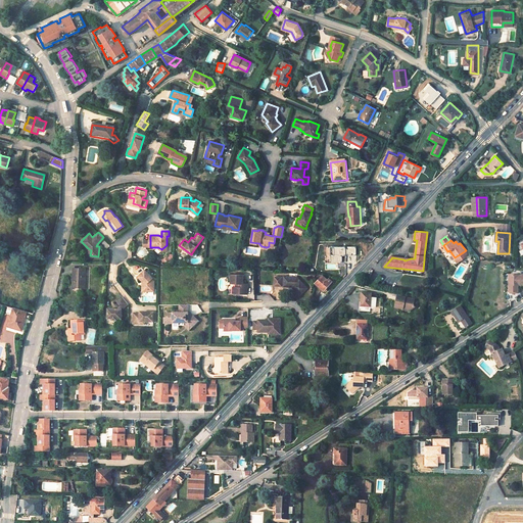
[(354,255),(355,246),(346,246),(346,248),(344,248),(344,247),(332,247),(332,254),(329,254),(329,262),(340,262),(340,255),(344,255),(344,254),(346,254),(346,255),(354,255)]
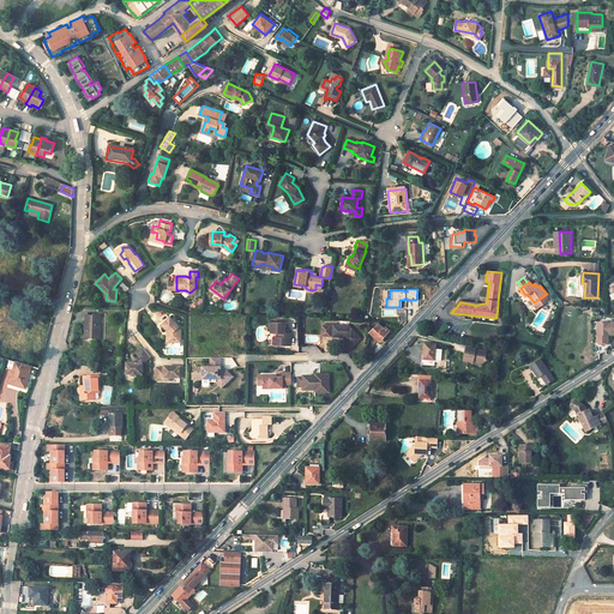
[(100,317),(86,315),(86,320),(85,326),(89,326),(88,338),(98,338),(100,317)]
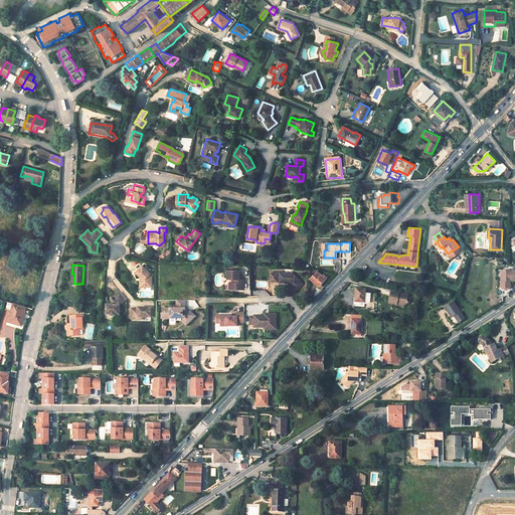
[(142,281),(142,284),(140,284),(140,290),(146,290),(146,288),(151,288),(151,280),(150,277),(151,276),(145,267),(137,271),(142,281)]
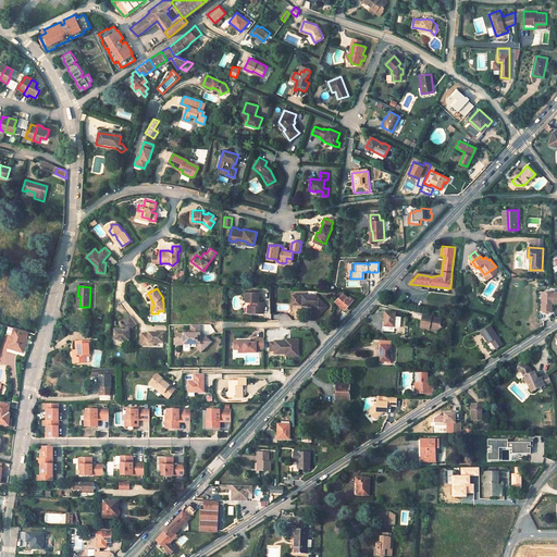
[(343,293),(336,300),(345,309),(354,299),(349,296),(348,297),(343,293)]
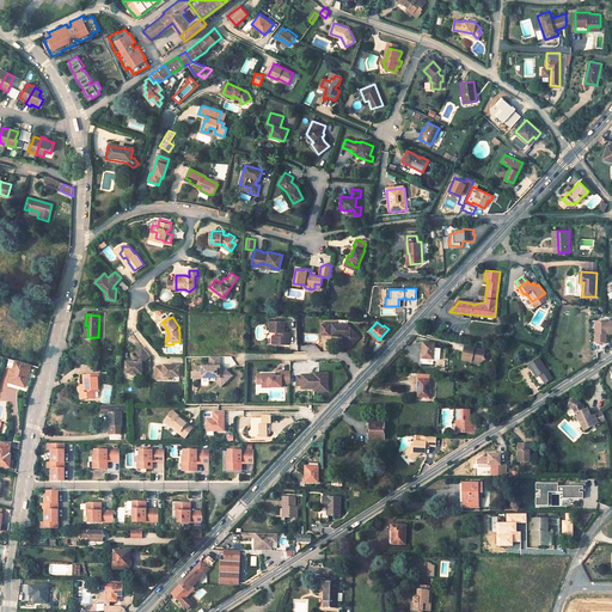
[(611,322),(599,322),(599,331),(595,331),(595,342),(606,342),(606,334),(611,334),(611,322)]
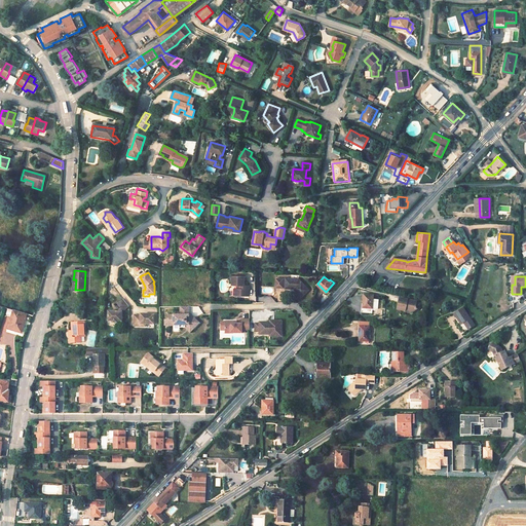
[(296,277),(283,277),(282,288),(289,288),(289,286),(291,286),(292,287),(291,288),(298,296),(306,289),(296,277)]
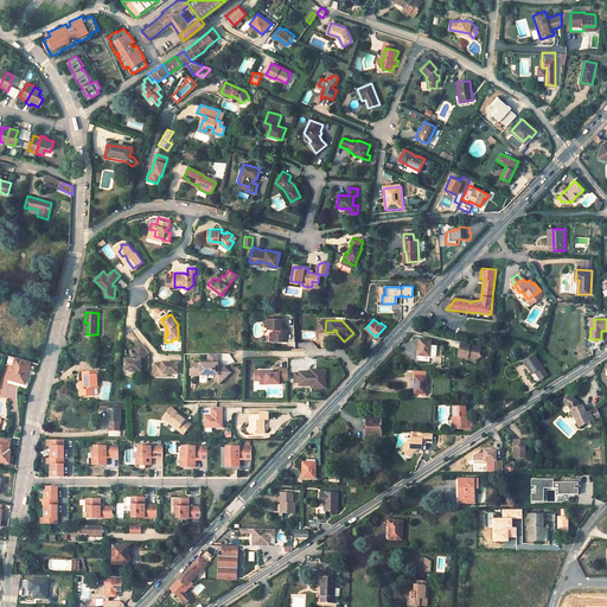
[(282,331),(282,321),(268,321),(268,331),(274,331),(275,336),(270,336),(270,343),(288,344),(287,336),(285,336),(285,331),(282,331)]
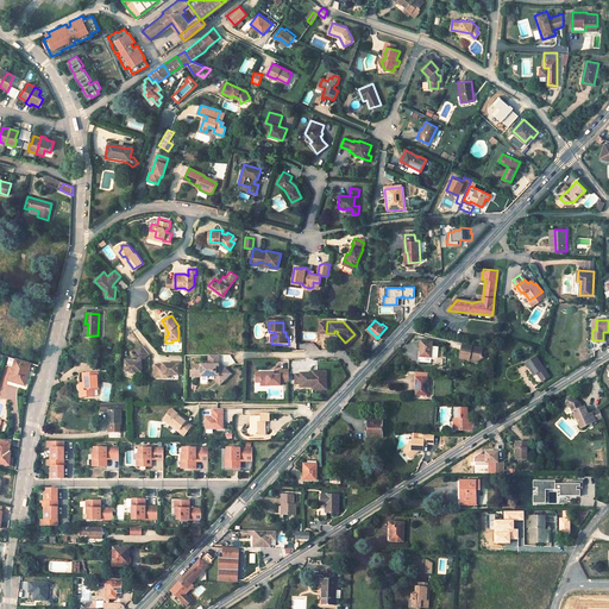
[(381,344),(375,339),(372,341),(369,353),(370,355),(381,344)]
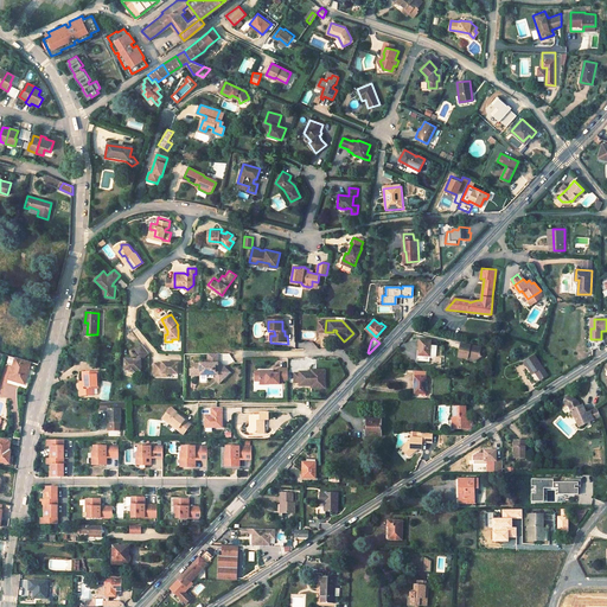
[(420,340),(419,355),(419,359),(417,359),(423,360),(429,362),(429,357),(429,355),(435,356),(436,346),(430,346),(430,342),(420,340)]
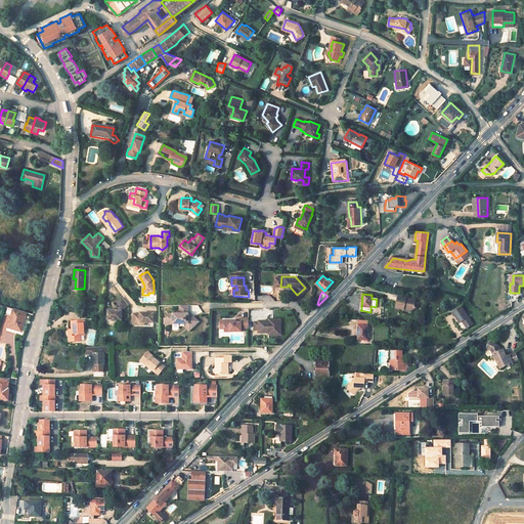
[(415,300),(398,296),(395,307),(402,309),(403,308),(407,309),(408,311),(413,308),(416,307),(413,305),(415,300)]
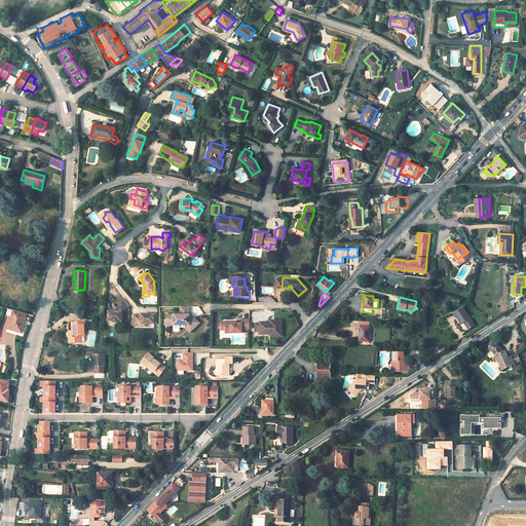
[(116,320),(120,321),(121,310),(128,305),(123,299),(117,303),(121,309),(118,309),(118,310),(108,310),(107,320),(112,320),(112,321),(116,322),(116,320)]
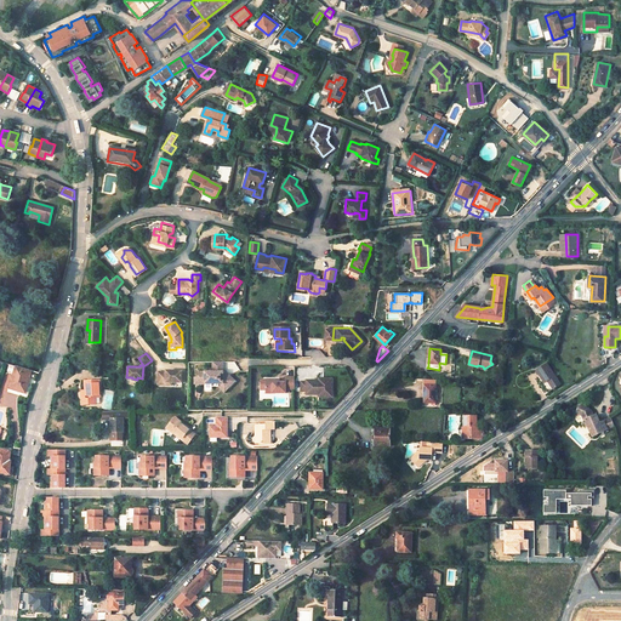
[(222,362),(211,362),(212,371),(198,371),(198,377),(198,383),(204,383),(211,383),(222,382),(227,387),(234,381),(228,375),(222,375),(222,371),(222,362)]
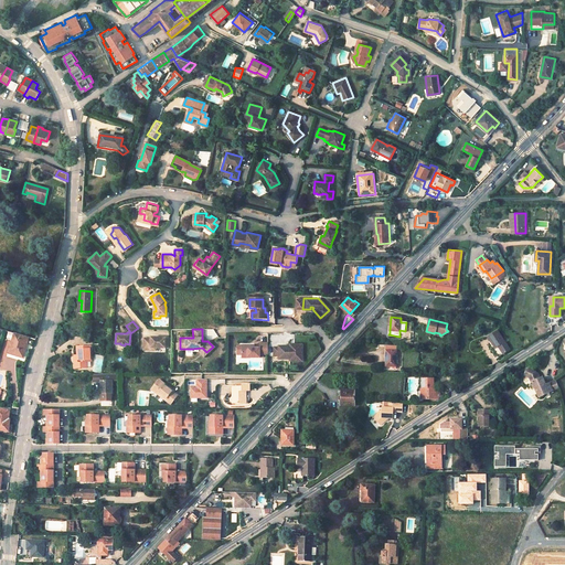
[(498,331),(488,338),(493,347),(497,344),(499,347),(503,354),(510,349),(498,331)]
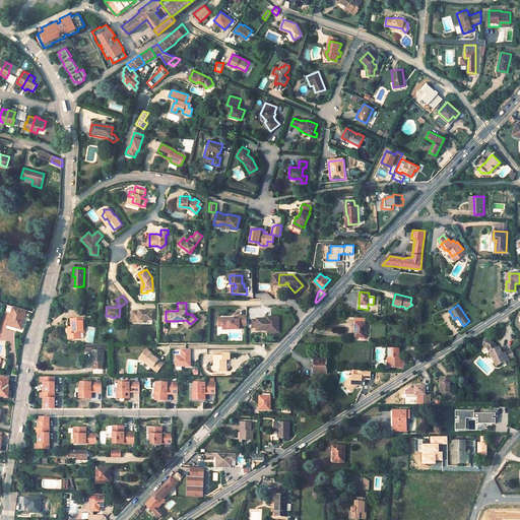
[(27,311),(14,307),(9,324),(22,328),(27,311)]
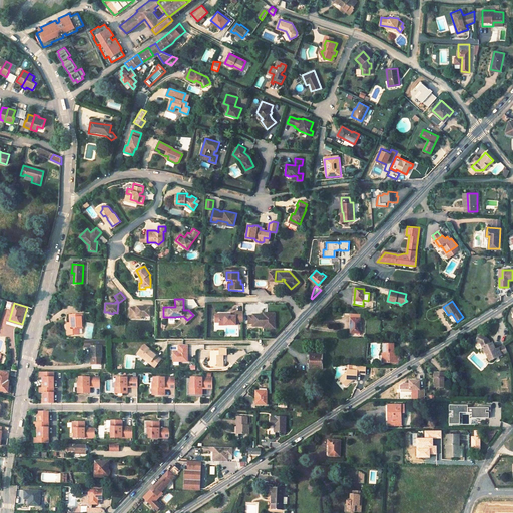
[(136,316),(140,316),(148,316),(148,307),(135,306),(135,308),(129,308),(129,318),(136,318),(136,316)]
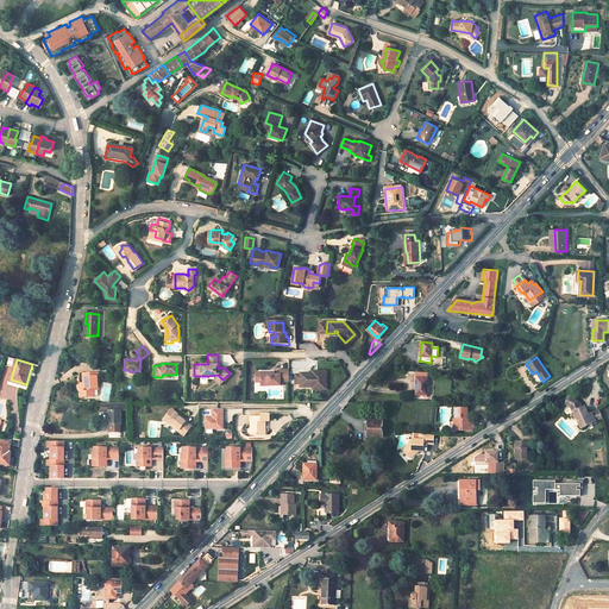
[(270,372),(263,372),(261,375),(261,382),(267,382),(267,385),(280,385),(280,382),(288,382),(288,370),(280,369),(280,374),(274,375),(270,375),(270,372)]
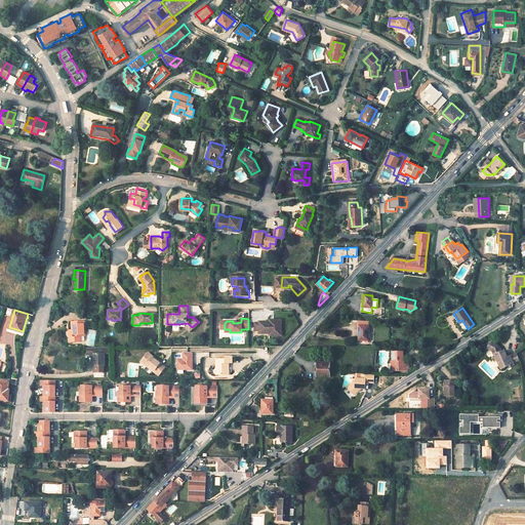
[(84,321),(72,322),(72,330),(73,341),(80,341),(80,335),(85,335),(84,321)]
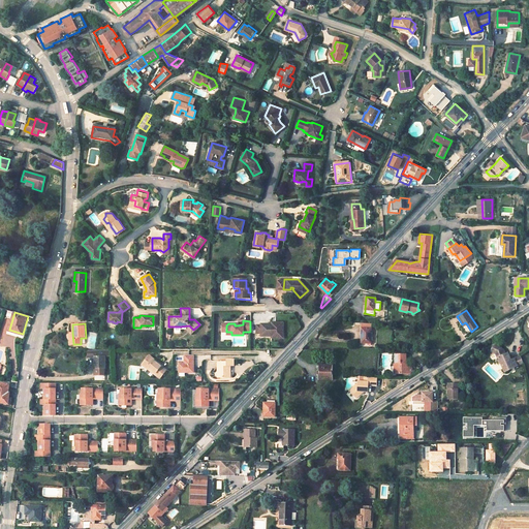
[(271,336),(271,335),(281,335),(281,325),(271,325),(271,324),(260,324),(260,327),(260,334),(260,336),(271,336)]
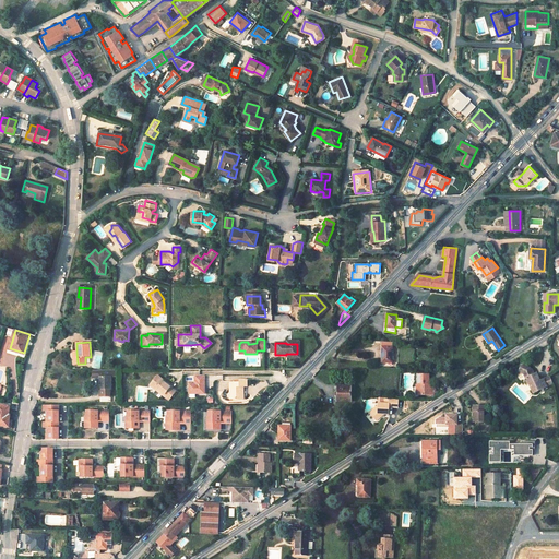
[(392,347),(382,347),(382,363),(392,363),(392,347)]
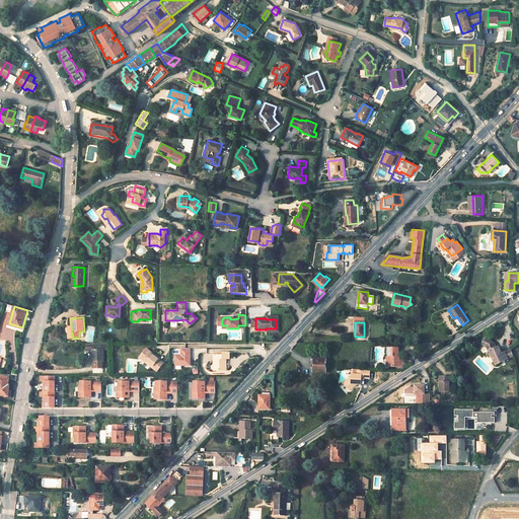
[(493,343),(487,342),(484,343),(483,348),(488,350),(490,354),(490,353),(498,366),(507,361),(506,361),(514,357),(513,355),(513,354),(512,352),(512,351),(511,349),(502,354),(499,348),(497,349),(495,345),(494,346),(493,343)]
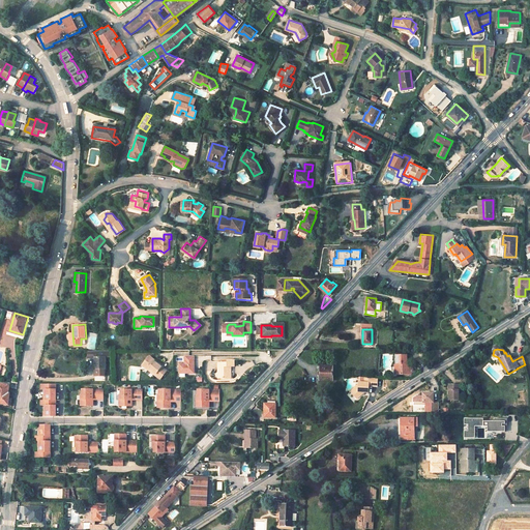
[(149,355),(142,365),(147,369),(148,367),(155,373),(154,375),(159,379),(167,371),(156,362),(155,361),(155,360),(149,355)]
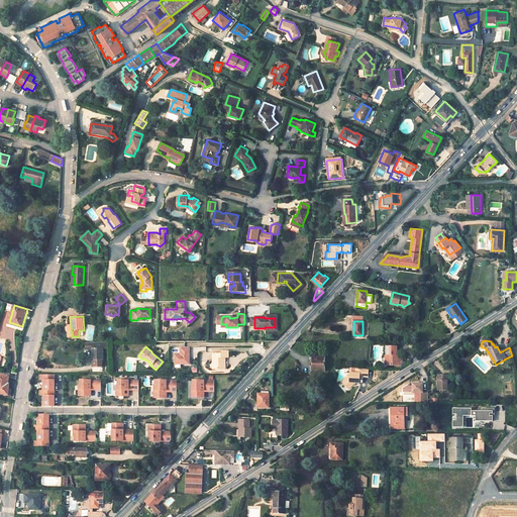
[(388,356),(388,366),(397,366),(403,366),(403,358),(397,359),(397,355),(397,346),(388,346),(388,356)]
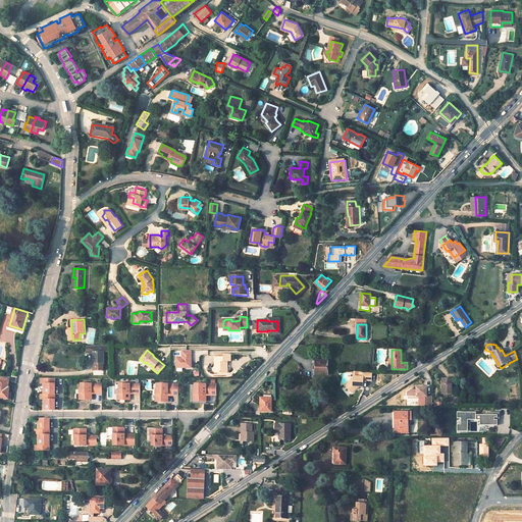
[(95,351),(93,351),(93,352),(93,359),(95,359),(95,363),(103,363),(104,363),(104,351),(95,351)]
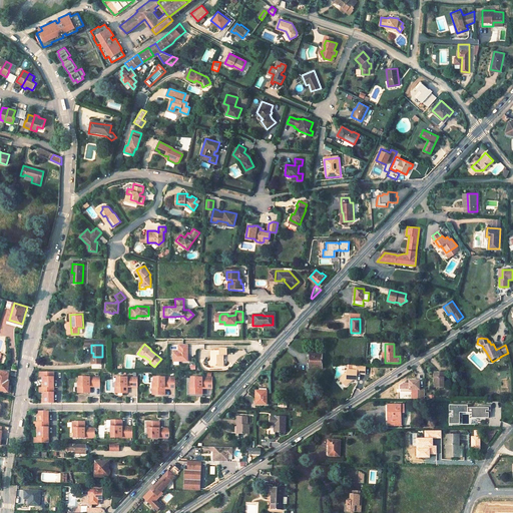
[(220,351),(211,351),(211,359),(213,359),(213,366),(223,366),(223,354),(226,354),(226,349),(220,349),(220,351)]
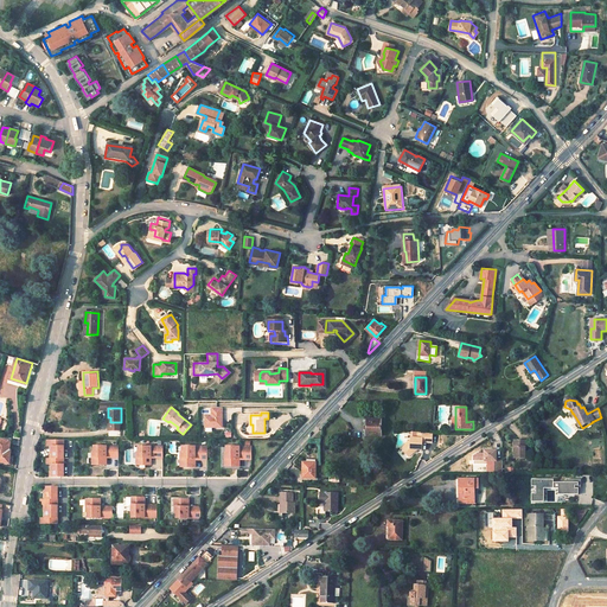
[(382,420),(365,420),(365,435),(382,435),(382,420)]
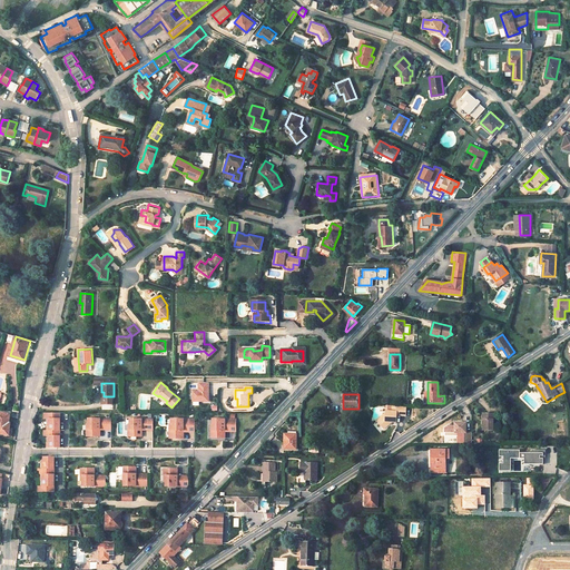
[(408,406),(386,405),(386,414),(384,414),(377,421),(384,429),(389,425),(389,422),(396,423),(397,415),(406,416),(408,406)]
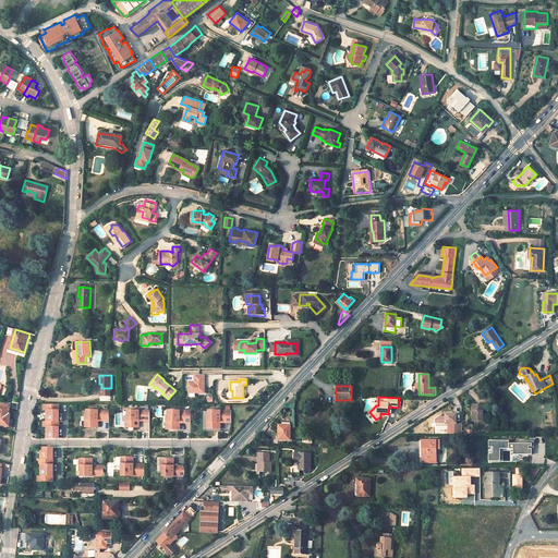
[(11,402),(0,401),(0,425),(12,426),(13,419),(10,419),(11,414),(10,414),(11,402)]
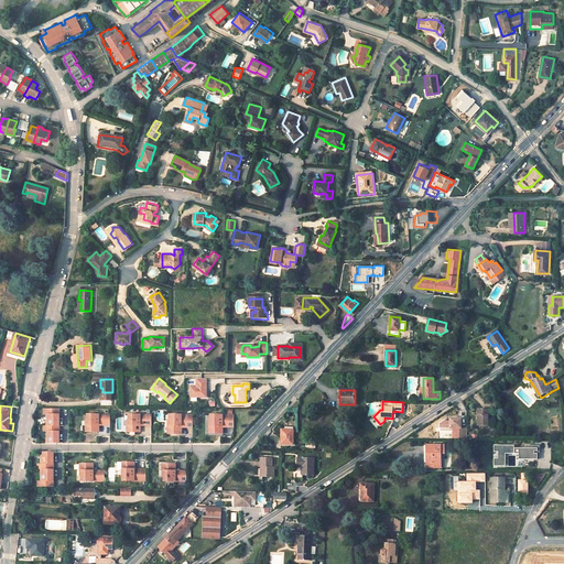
[(489,410),(478,410),(478,414),(480,414),(480,426),(488,426),(488,418),(489,418),(489,410)]
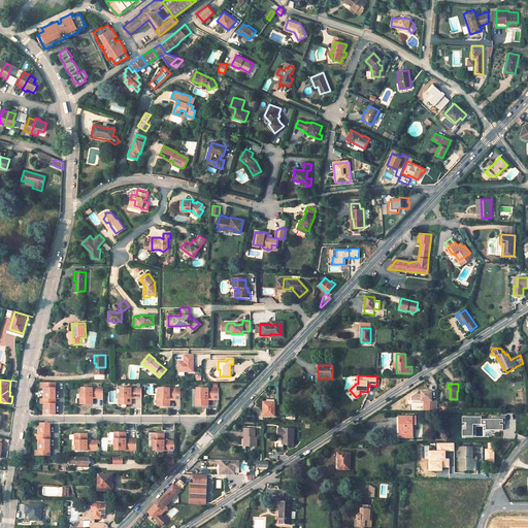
[(55,388),(44,388),(44,394),(45,394),(45,398),(48,398),(54,398),(55,388)]
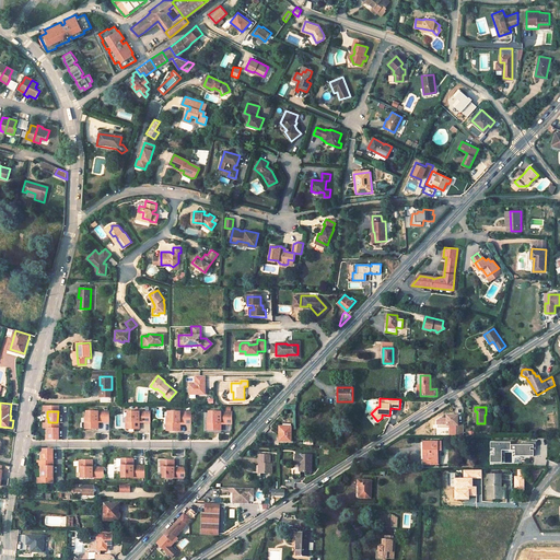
[(108,411),(86,411),(86,417),(86,428),(97,428),(97,421),(97,413),(100,413),(100,416),(103,416),(103,421),(108,421),(108,411)]
